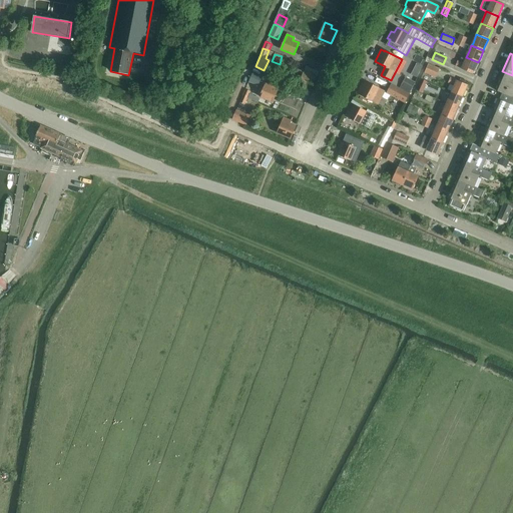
[(417,54),(413,60),(423,65),(426,59),(417,54)]
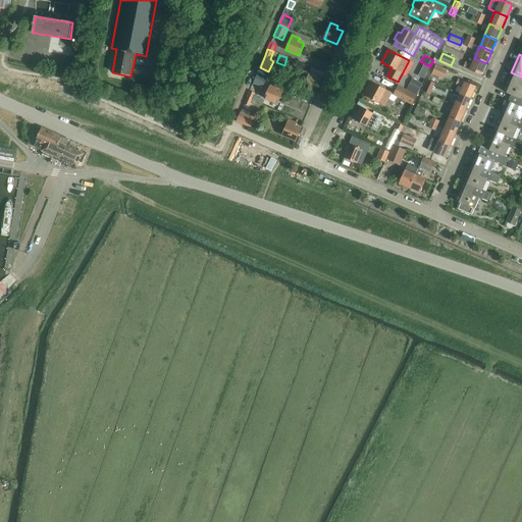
[(466,62),(463,67),(469,70),(470,70),(481,75),(485,66),(486,63),(474,58),(473,60),(472,64),(466,62)]
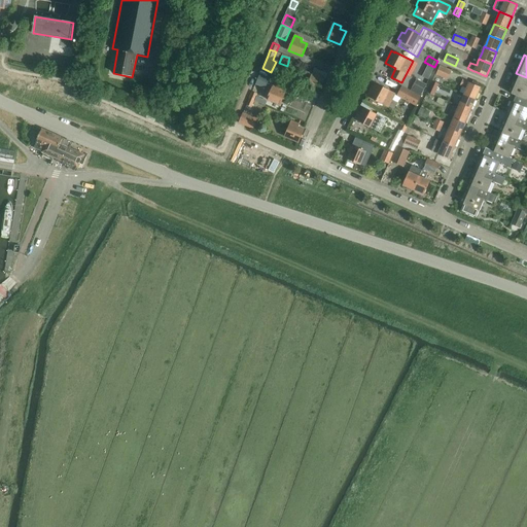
[(428,65),(425,71),(431,74),(434,68),(428,65)]
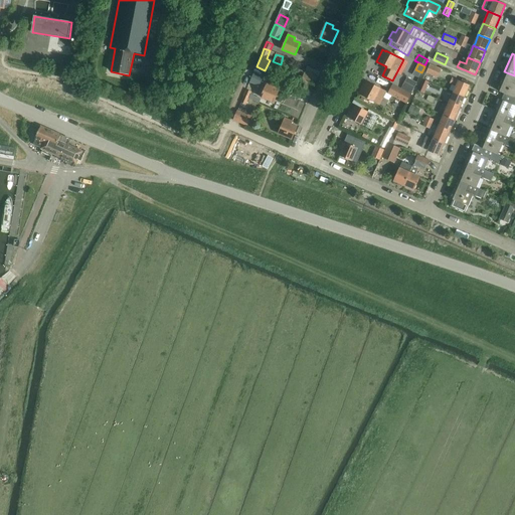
[(442,69),(431,64),(430,64),(426,73),(438,77),(442,69)]
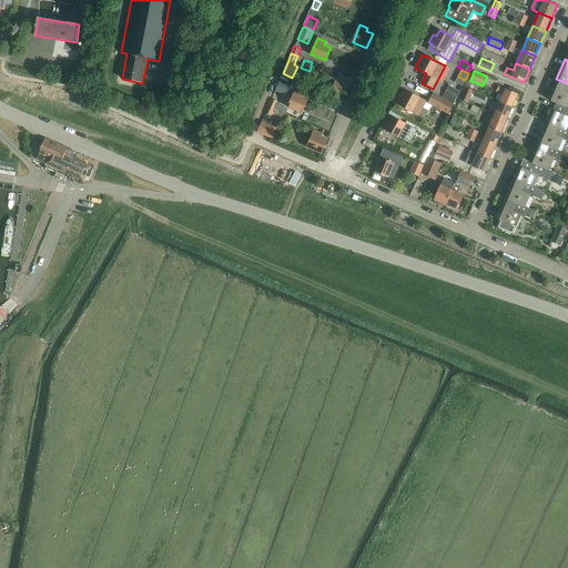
[(330,94),(345,101),(350,88),(344,84),(345,82),(337,78),(330,94)]
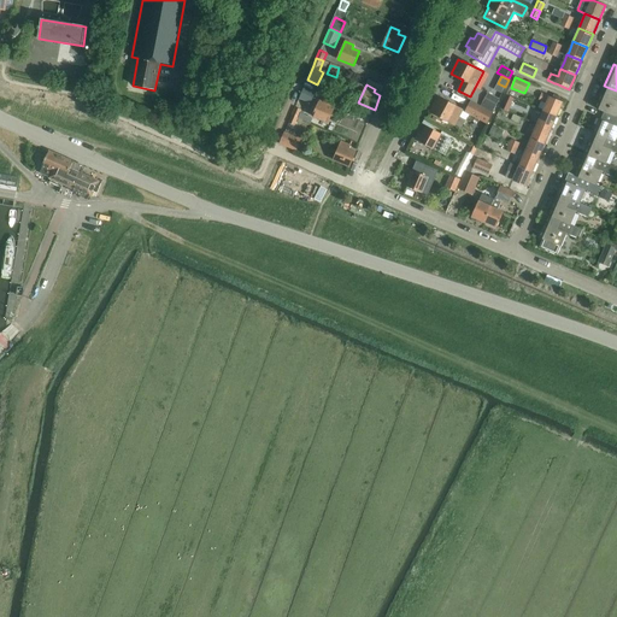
[(604,112),(616,117),(616,90),(604,86),(594,109),(604,112)]
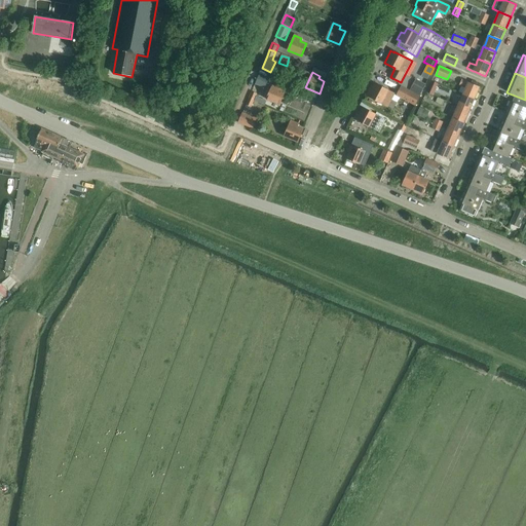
[(260,74),(256,82),(255,84),(265,88),(269,78),(260,74)]
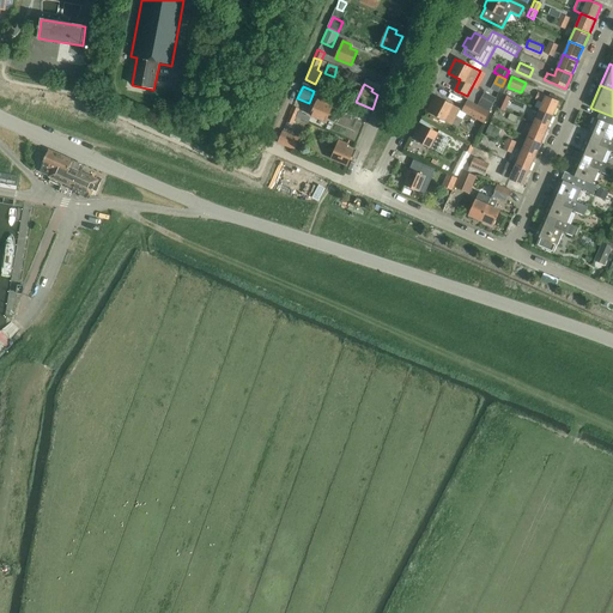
[(483,96),(479,103),(483,104),(481,108),(490,113),(495,104),(497,98),(496,98),(492,96),(485,92),(483,96)]
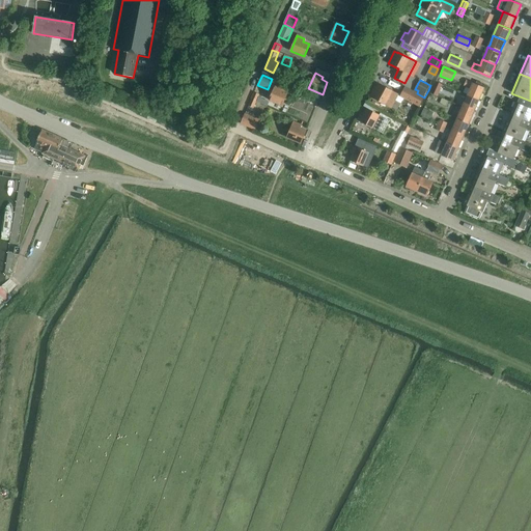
[(471,88),(468,95),(479,101),(484,88),(467,80),(464,86),(471,88)]
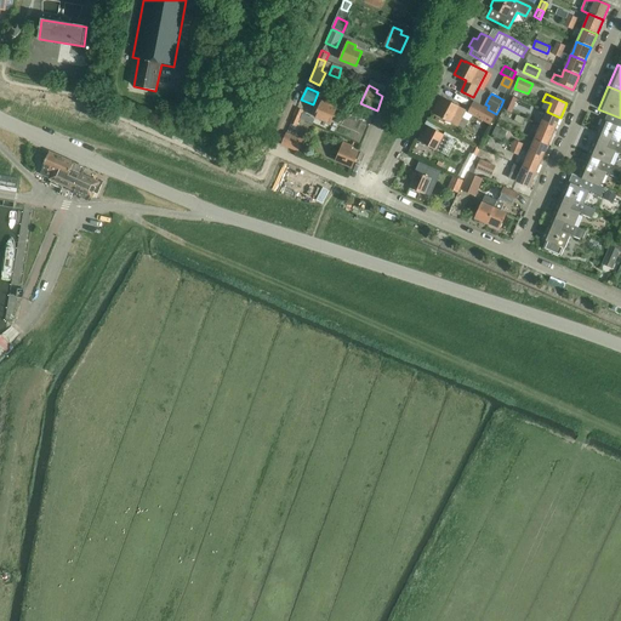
[(510,96),(503,109),(512,113),(517,98),(510,96)]
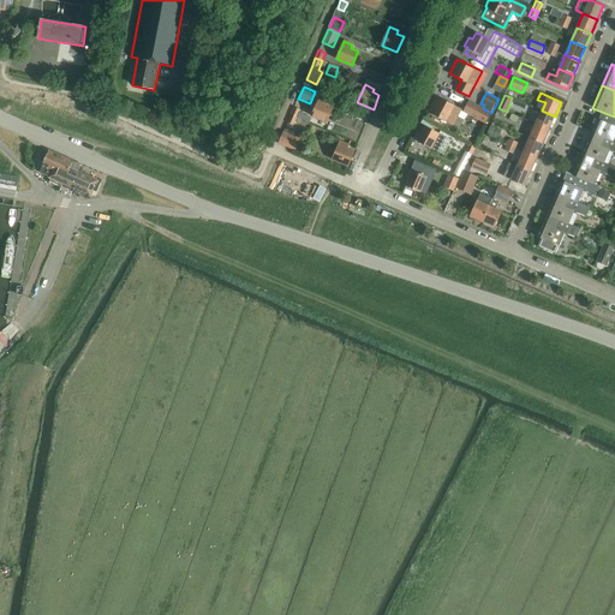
[(429,112),(447,121),(454,125),(463,109),(437,96),(429,112)]
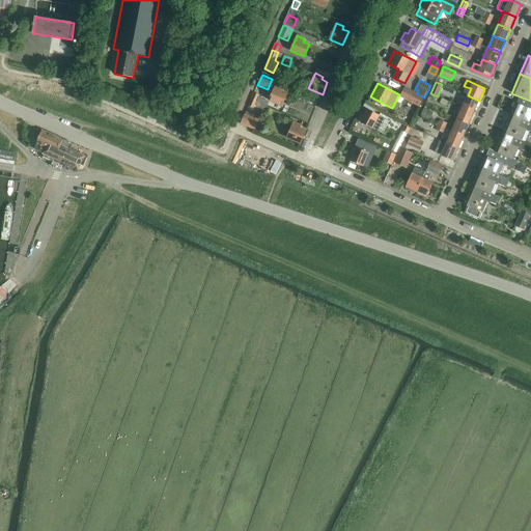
[(283,85),(282,87),(276,84),(270,100),(282,106),(288,92),(289,88),(283,85)]
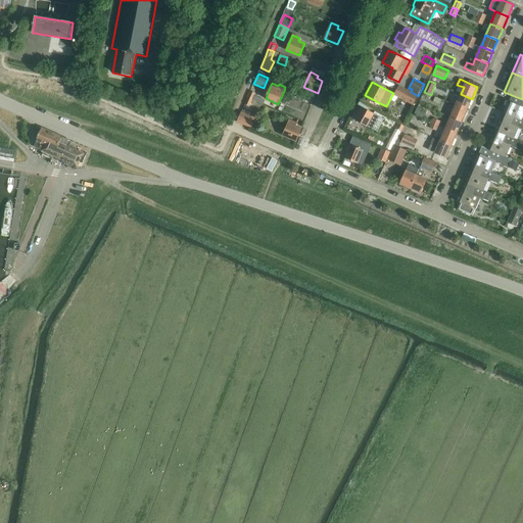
[(398,86),(393,95),(413,105),(417,97),(418,96),(411,92),(398,85),(398,86)]
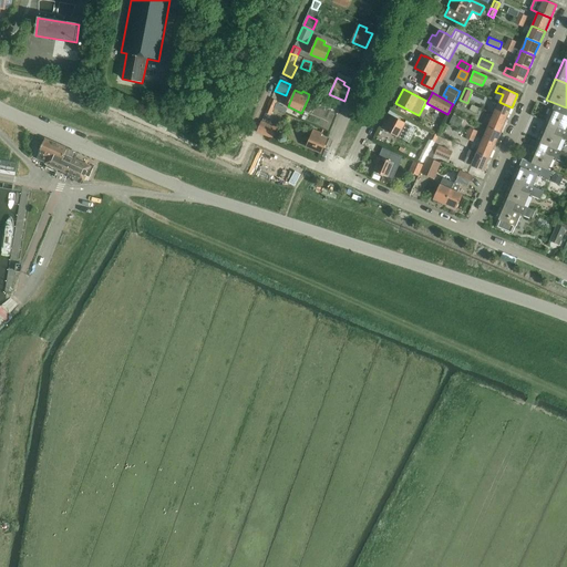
[(239,115),(246,101),(236,96),(229,111),(239,115)]
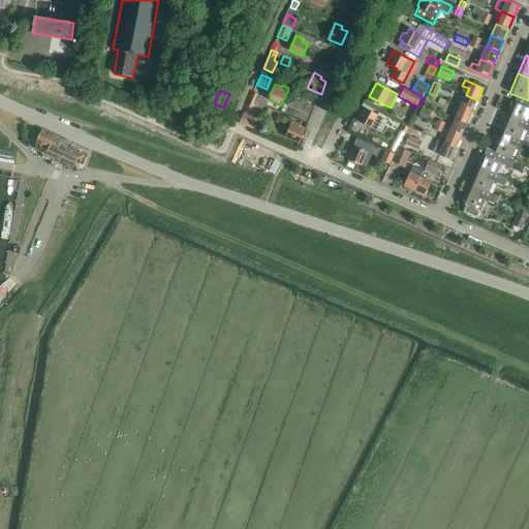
[(466,95),(462,106),(472,111),(477,100),(466,95)]
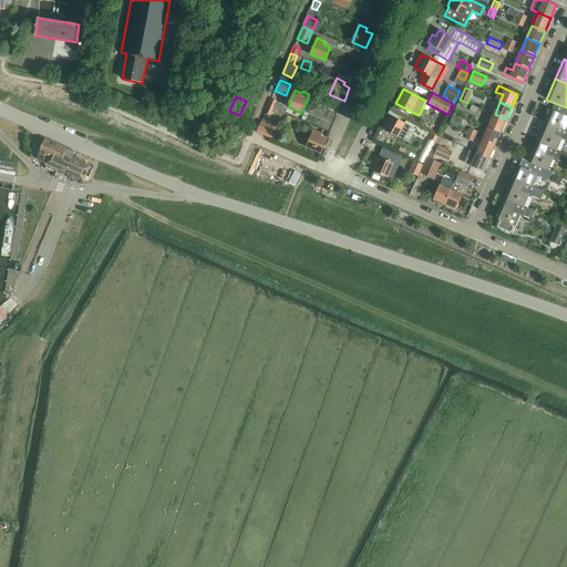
[(550,110),(545,122),(566,131),(566,127),(566,107),(555,103),(552,110),(550,110)]
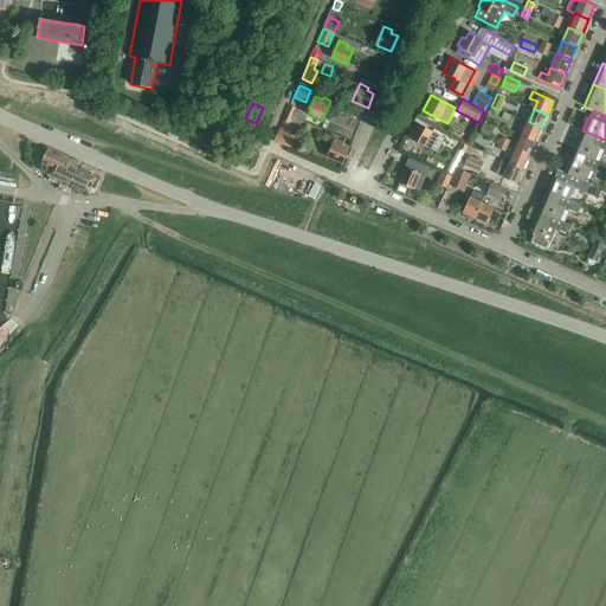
[(520,120),(511,115),(504,113),(502,118),(517,124),(520,120)]
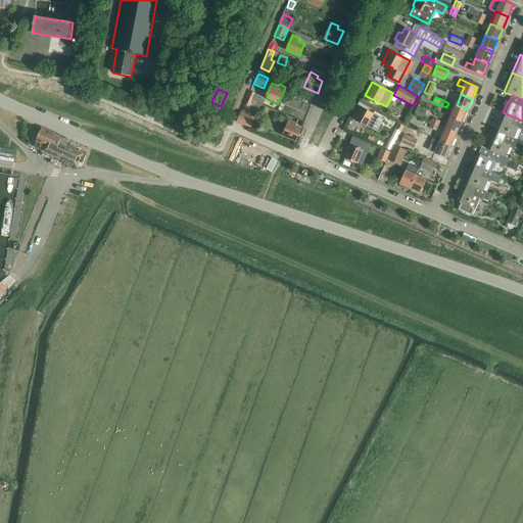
[(457,105),(450,117),(461,124),(467,109),(457,105)]
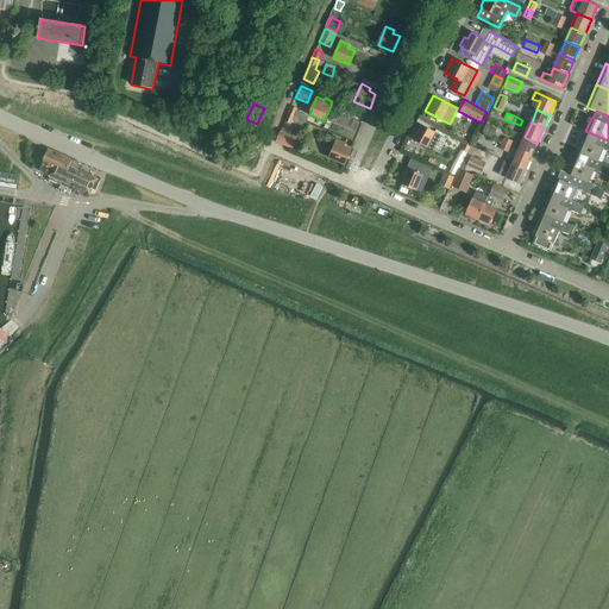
[(414,130),(409,137),(427,148),(434,150),(441,136),(435,133),(421,125),(418,132),(414,130)]
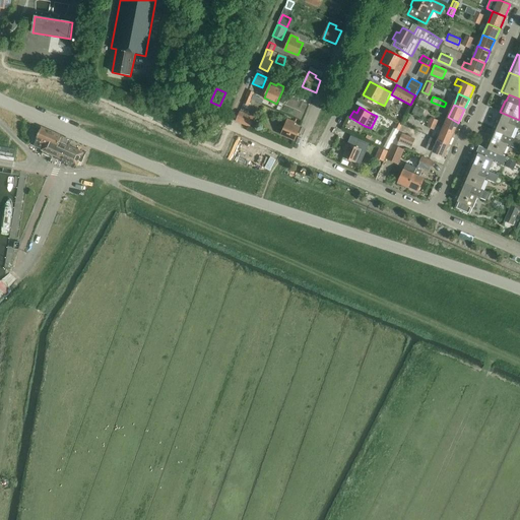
[(415,107),(411,114),(420,118),(425,111),(415,107)]
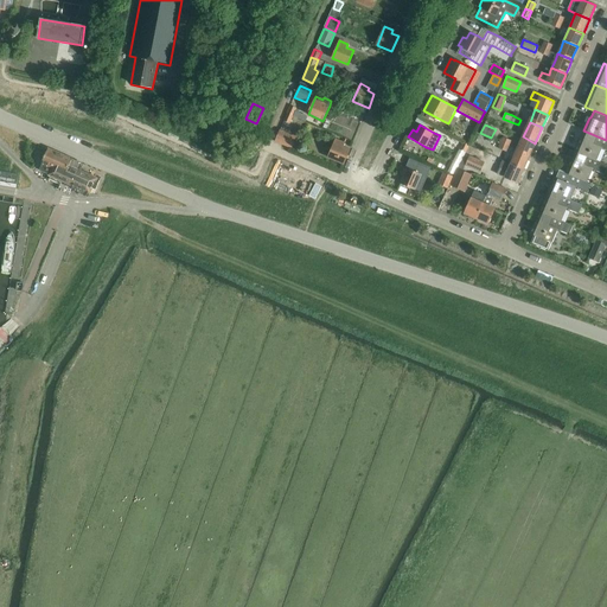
[(280,131),(275,142),(292,148),(296,136),(280,131)]
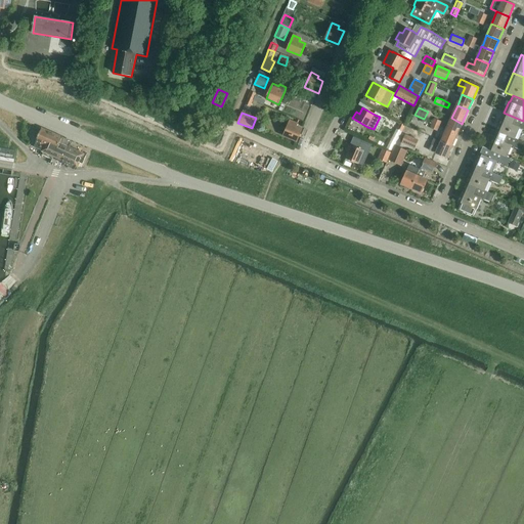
[(504,113),(495,131),(515,139),(520,128),(523,130),(523,121),(504,113)]
